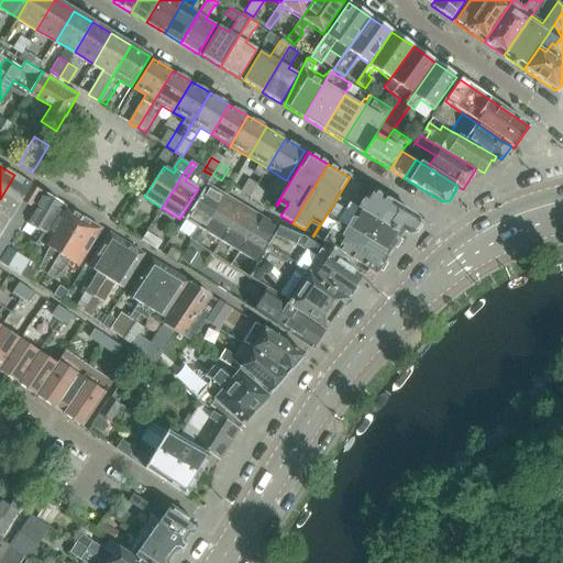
[(14,175),(0,199),(0,233),(1,234),(31,186),(14,175)]
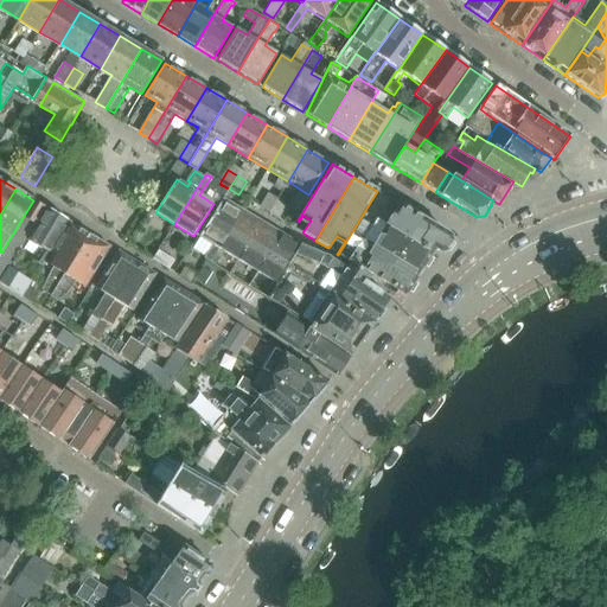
[(219,250),(243,212),(229,204),(235,193),(229,189),(199,238),(212,246),(204,260),(211,263),(219,250)]
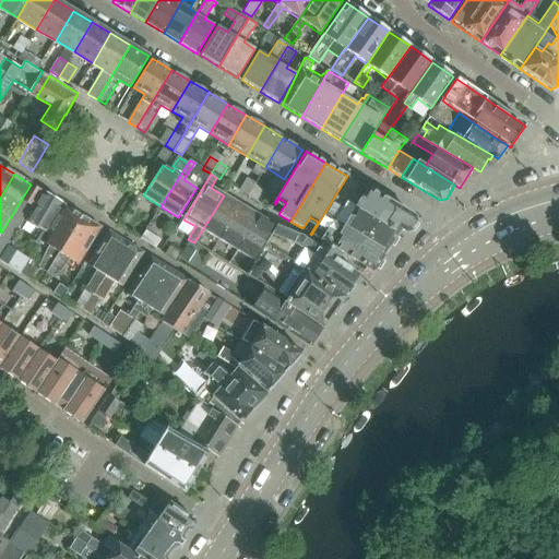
[(355,200),(357,195),(363,187),(363,186),(351,178),(339,198),(340,198),(352,205),(355,200)]
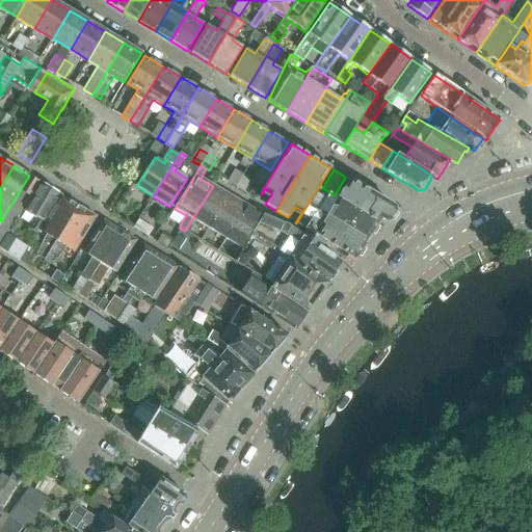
[(29,176),(1,221),(0,221),(0,244),(14,223),(40,181),(29,176)]
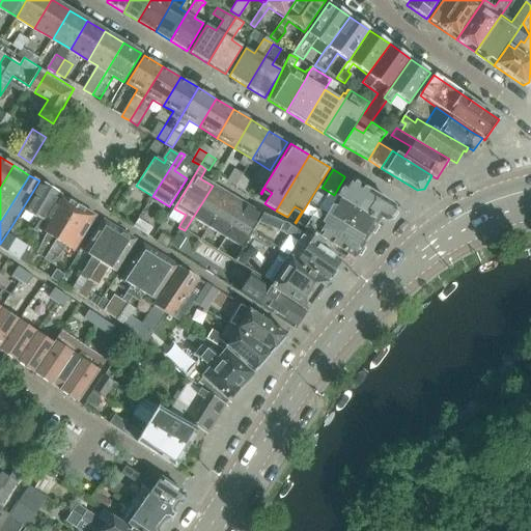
[(337,190),(334,195),(336,196),(338,197),(340,198),(341,199),(378,222),(380,218),(385,221),(390,220),(395,211),(393,205),(389,203),(352,180),(346,190),(339,186),(337,190)]
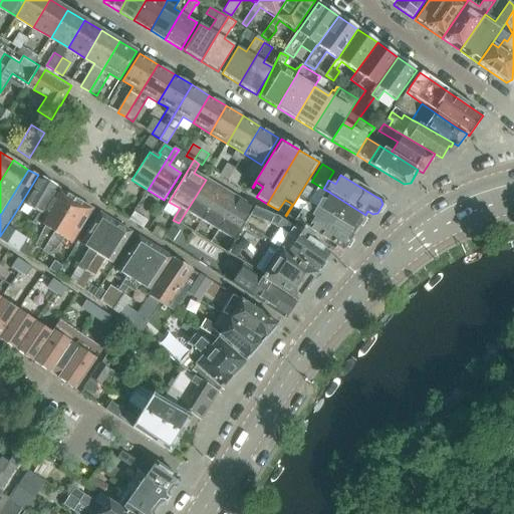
[(24,204),(41,215),(42,215),(58,188),(41,177),(24,204)]
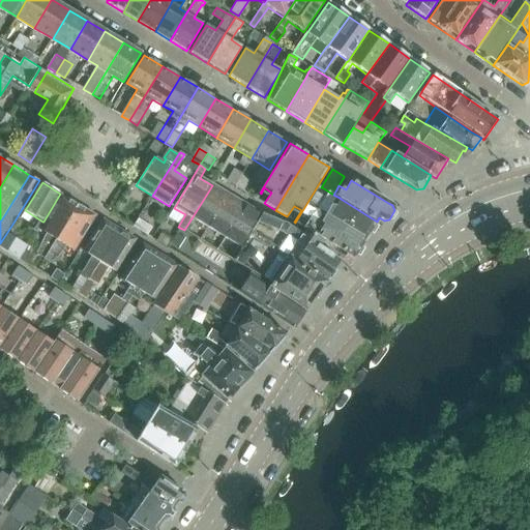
[(192,218),(208,229),(229,195),(212,185),(192,218)]
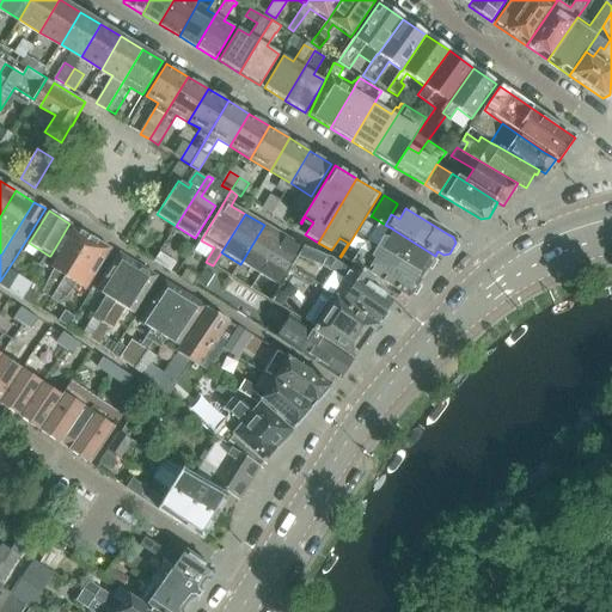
[(392,228),(390,227),(387,226),(385,225),(372,216),(365,230),(360,237),(380,250),(422,276),(435,256),(393,230),(392,228)]
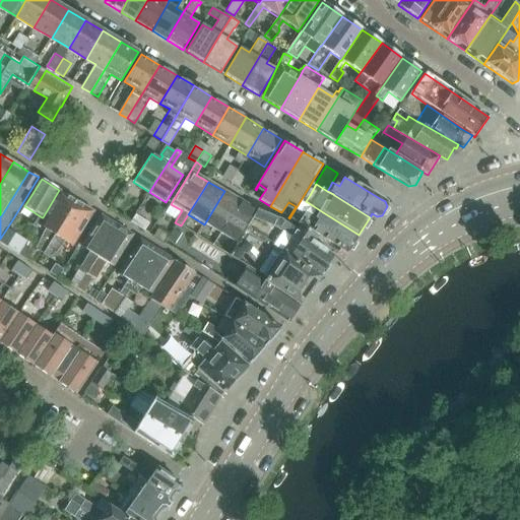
[(76,200),(59,190),(43,217),(38,224),(45,229),(35,249),(43,254),(76,200)]
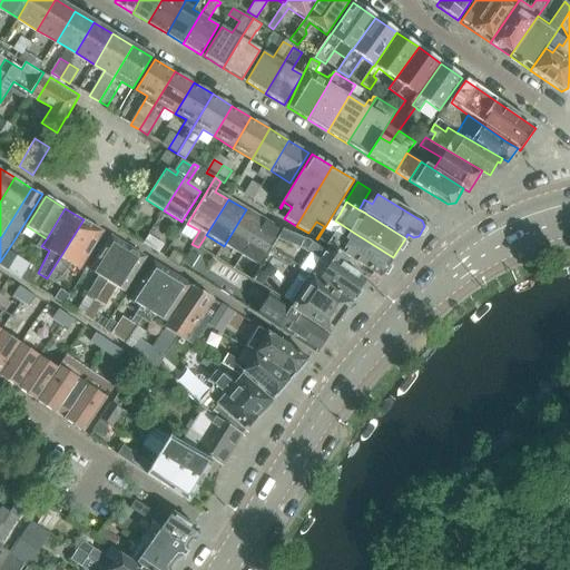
[(224,246),(242,257),(265,220),(246,209),(224,246)]
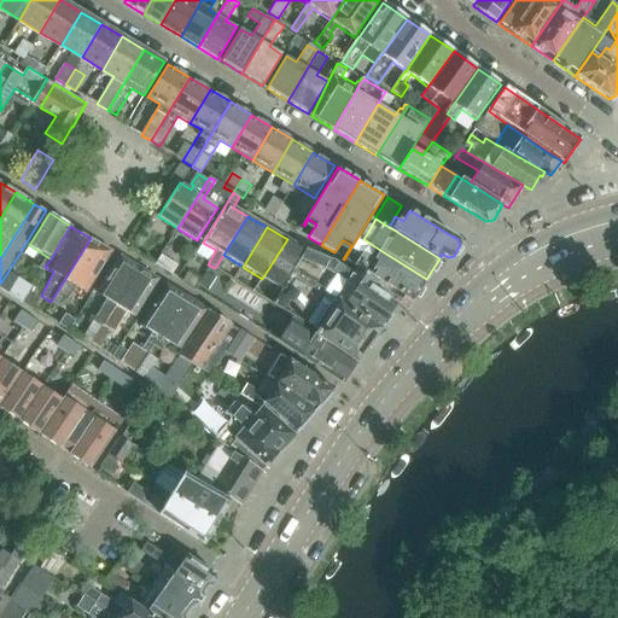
[(91,238),(51,302),(62,308),(79,287),(87,293),(111,251),(91,238)]
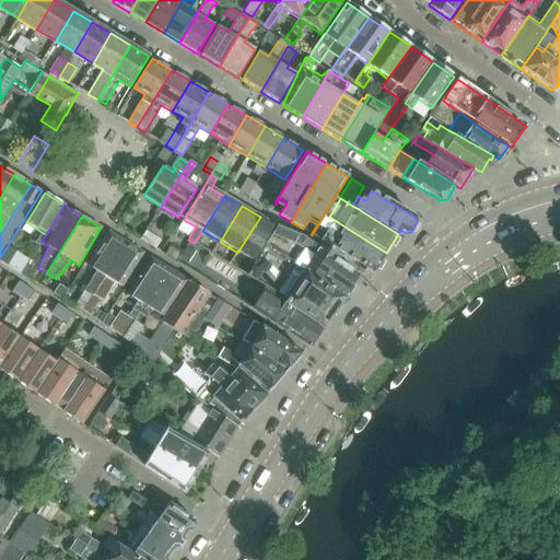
[(260,217),(237,253),(255,263),(256,264),(267,246),(278,228),(260,217)]
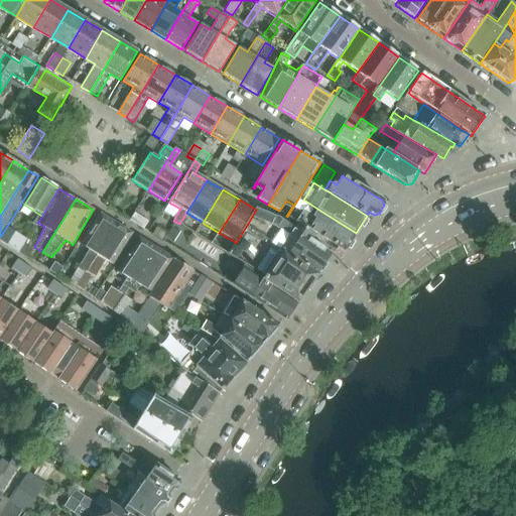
[(309,230),(313,232),(312,233),(314,235),(315,233),(345,252),(356,233),(320,211),(303,200),(297,210),(291,219),(298,223),(297,225),(299,226),(300,225),(309,230)]
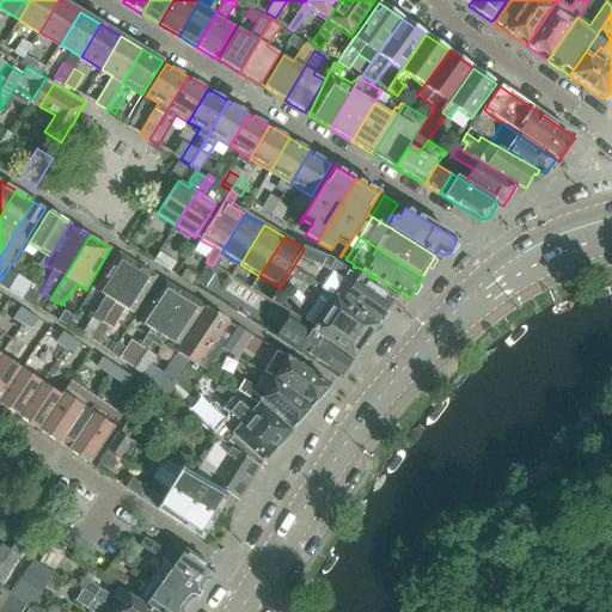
[(393,301),(368,285),(373,279),(371,276),(372,275),(356,267),(355,268),(353,267),(350,273),(329,258),(304,249),(292,269),(349,307),(377,325),(393,301)]
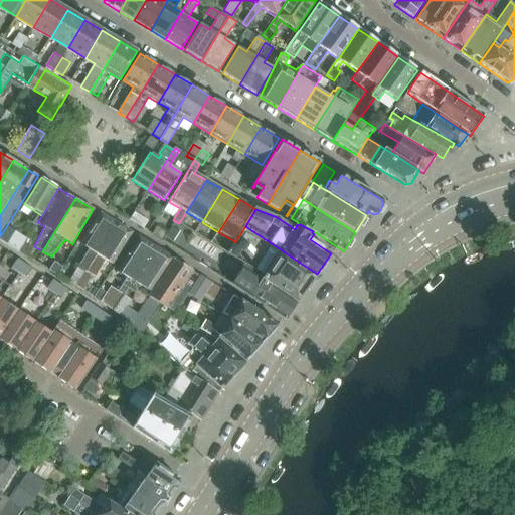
[(116,223),(100,213),(80,244),(90,249),(78,268),(87,273),(116,223)]
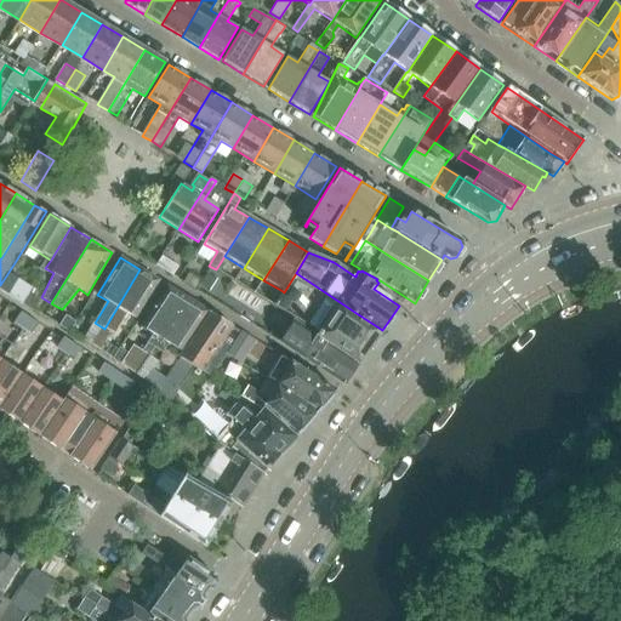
[(159,280),(140,269),(104,329),(115,336),(127,314),(136,318),(159,280)]
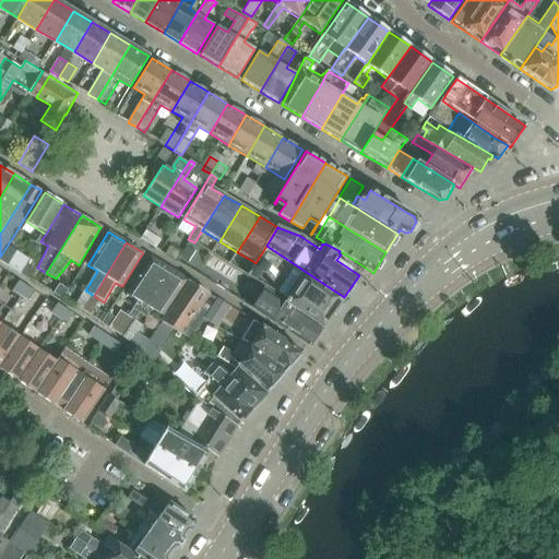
[(319,281),(266,246),(256,263),(254,262),(247,275),(285,300),(284,302),(322,326),(325,322),(326,323),(344,297),(319,281)]
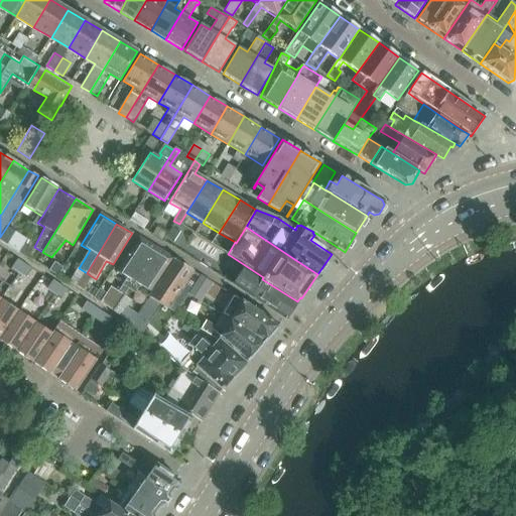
[(156,248),(139,238),(117,271),(126,277),(121,284),(131,290),(156,248)]
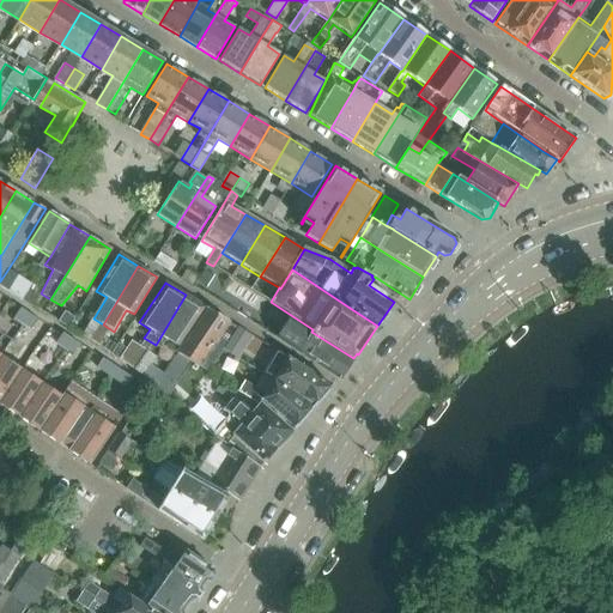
[(207,308),(186,295),(156,345),(163,350),(169,340),(181,349),(207,308)]
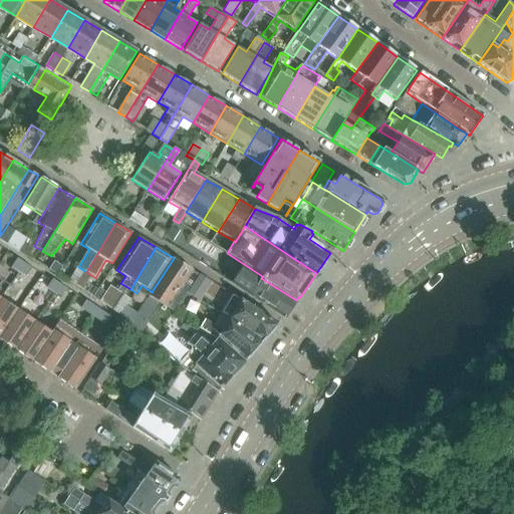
[(24,263),(17,258),(11,267),(18,272),(24,263)]
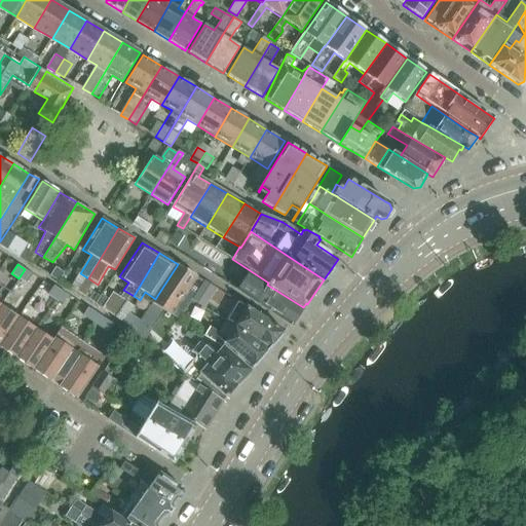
[(197,276),(178,264),(153,303),(172,314),(178,307),(187,292),(197,276)]
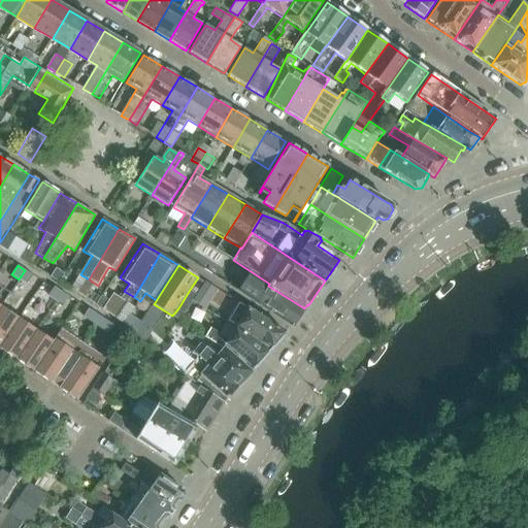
[(32,275),(25,270),(19,279),(27,285),(32,275)]
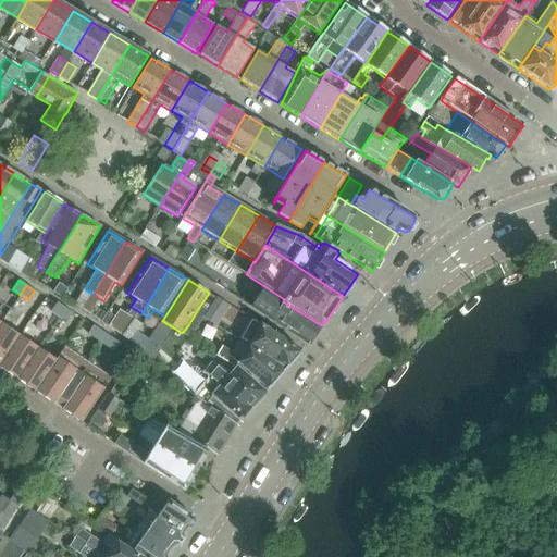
[(251,307),(308,344),(321,325),(283,301),(263,288),(256,300),(251,307)]
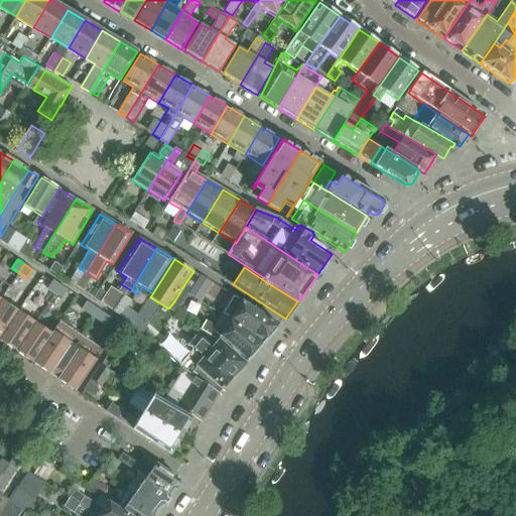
[(59,284),(52,280),(46,288),(53,293),(59,284)]
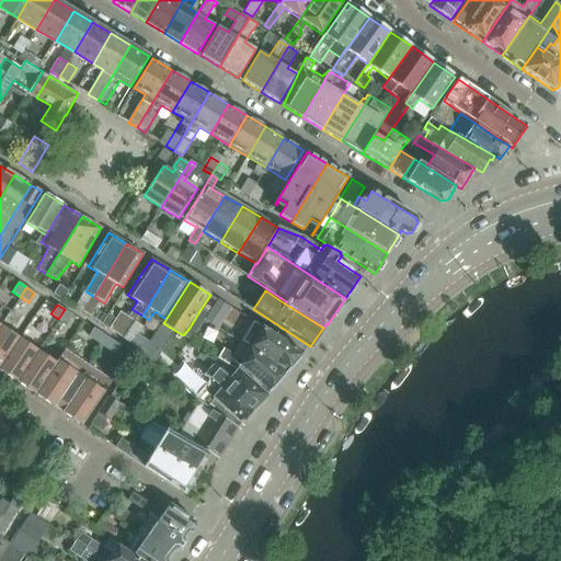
[(72,315),(65,309),(58,319),(67,324),(72,315)]
